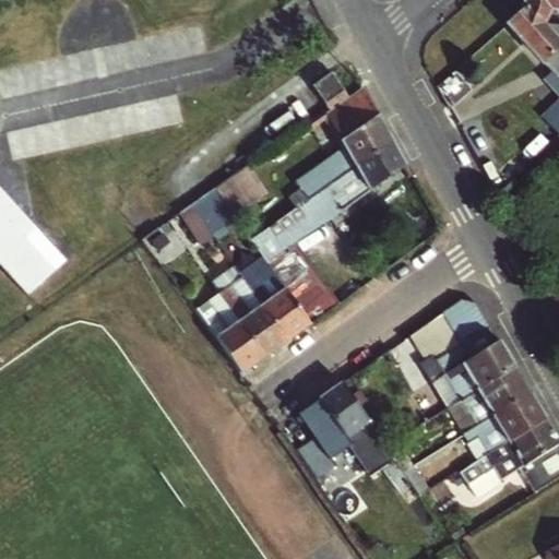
[(558,27),(558,0),(526,0),(526,9),(542,26),(558,27)]
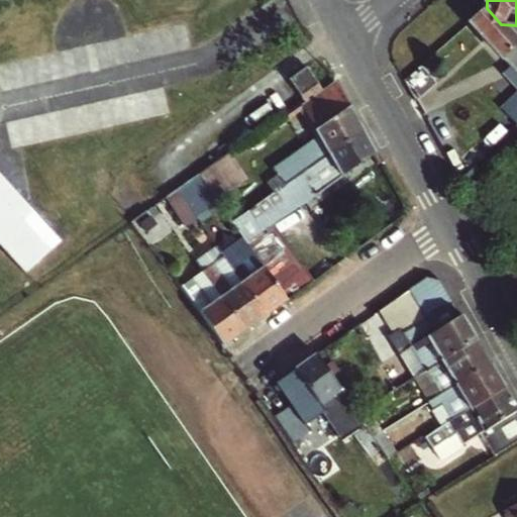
[(516,25),(501,24),(487,8),(471,23),(511,67),(516,73),(516,90),(500,106),(516,125),(516,25)]
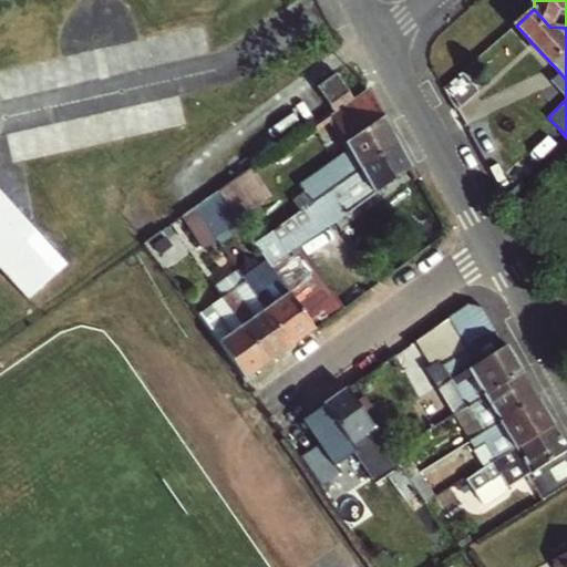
[(318,86),(330,105),(350,91),(337,73),(318,86)]
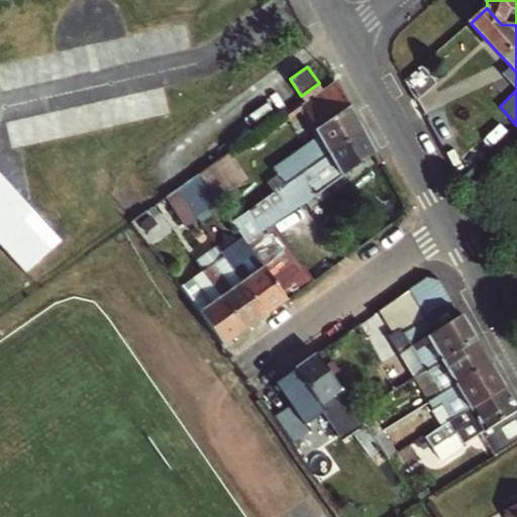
[(503,74),(516,88),(516,73),(511,67),(503,74)]
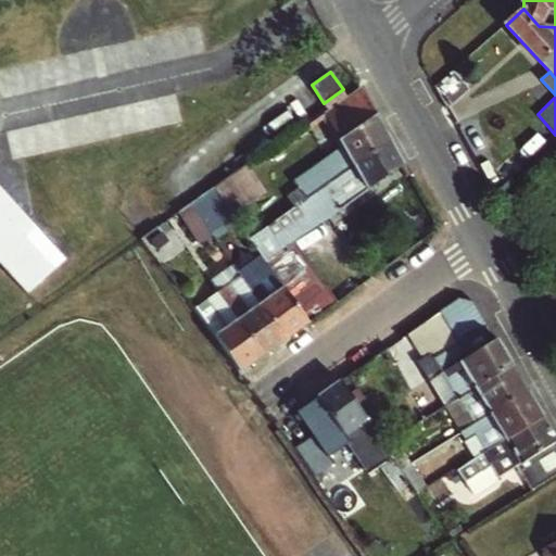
[(361,88),(325,114),(345,153),(297,186),(299,189),(288,197),(294,206),(389,140),(364,95),(361,88)]
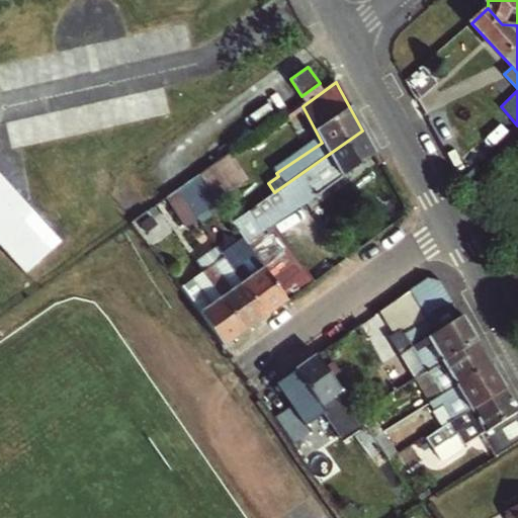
[(5,125),(11,152),(169,115),(163,88),(5,125)]
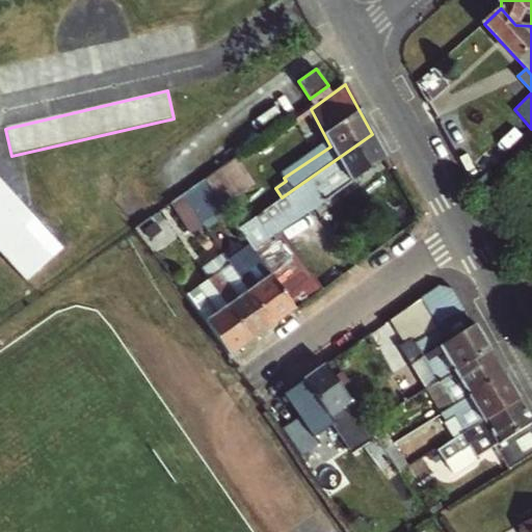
[(239,229),(245,238),(316,188),(324,201),(386,158),(381,151),(372,134),(282,197),(239,229)]
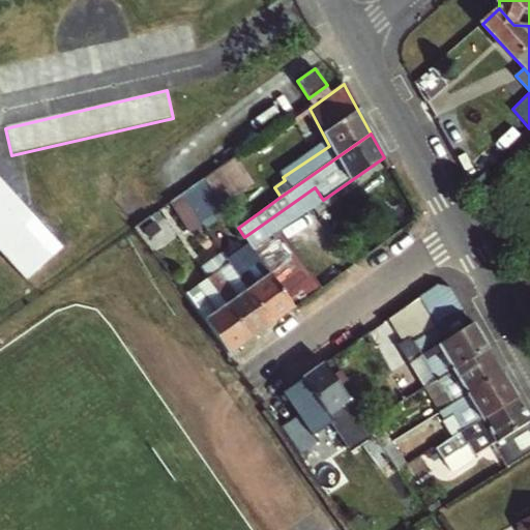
[(204,179),(224,207),(256,184),(235,156),(204,179)]
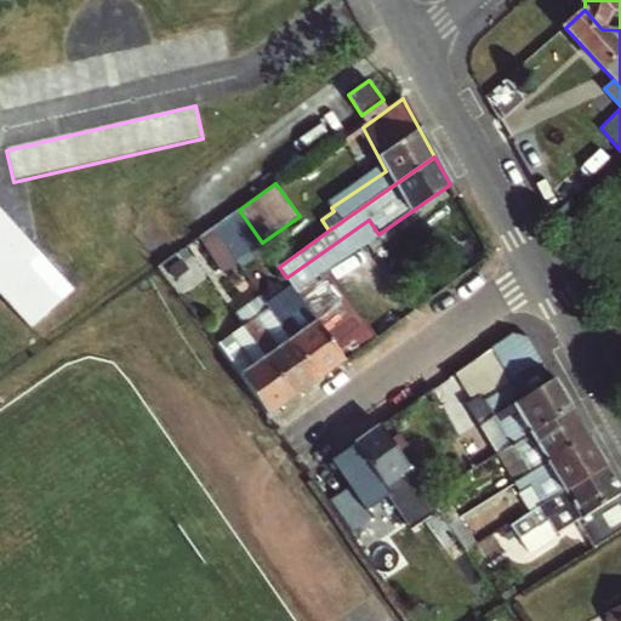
[(212,228),(237,262),(249,280),(256,291),(278,275),(256,246),(262,243),(239,210),(212,228)]
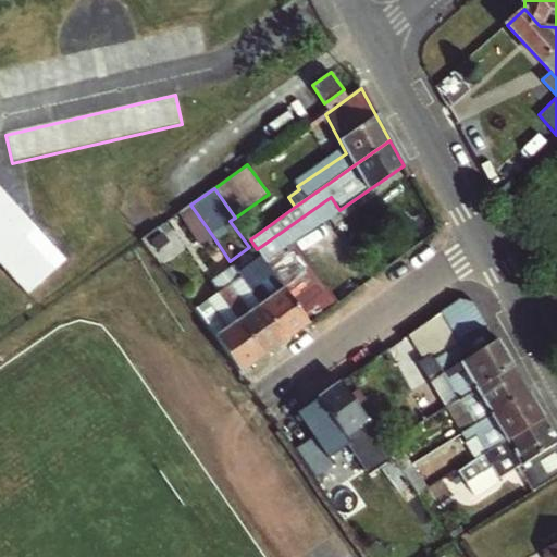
[(0,200),(0,263),(27,294),(58,265),(0,200)]
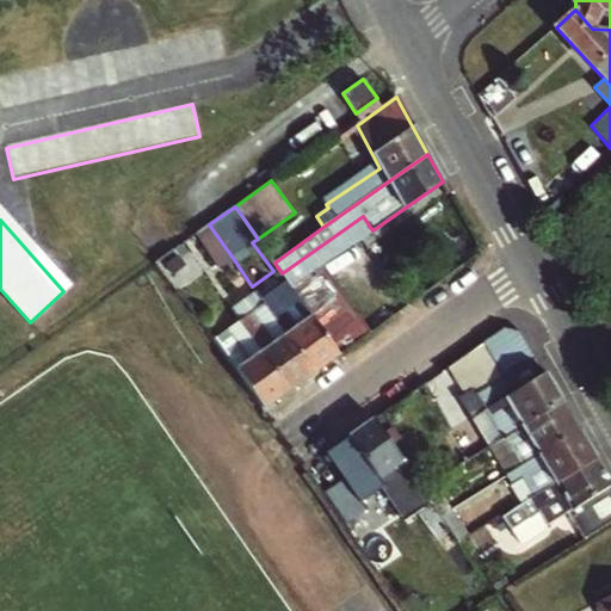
[(218,267),(233,258),(209,224),(196,234),(218,267)]
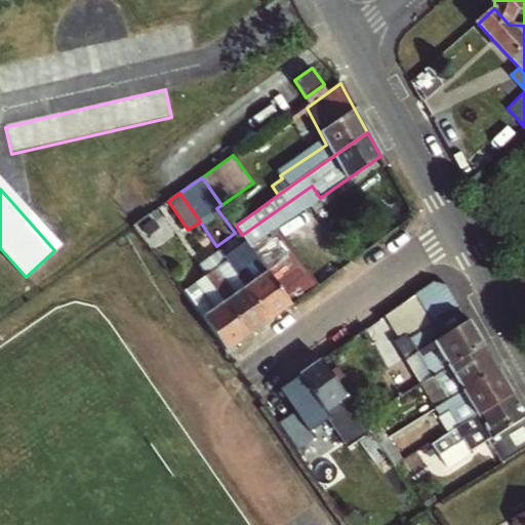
[(167,239),(150,214),(136,224),(154,248),(167,239)]
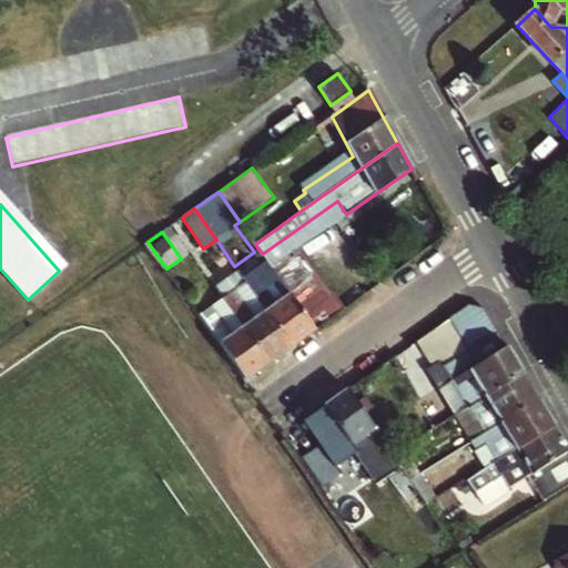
[(317,269),(300,243),(275,261),(293,287),(317,269)]
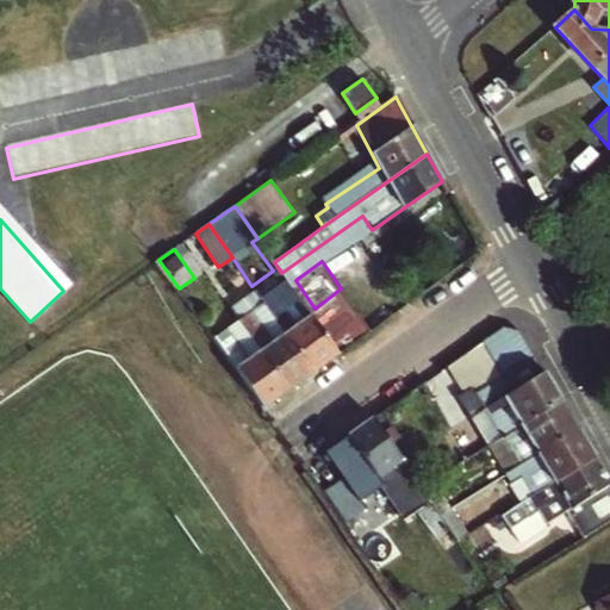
[(254,290),(251,286),(244,275),(234,282),(243,297),(254,290)]
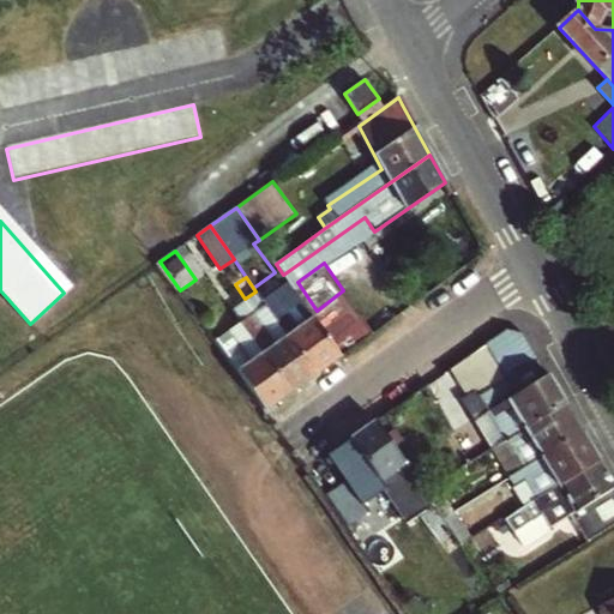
[(265,304),(315,375),(342,357),(331,343),(321,329),(311,314),(292,286),(265,304)]
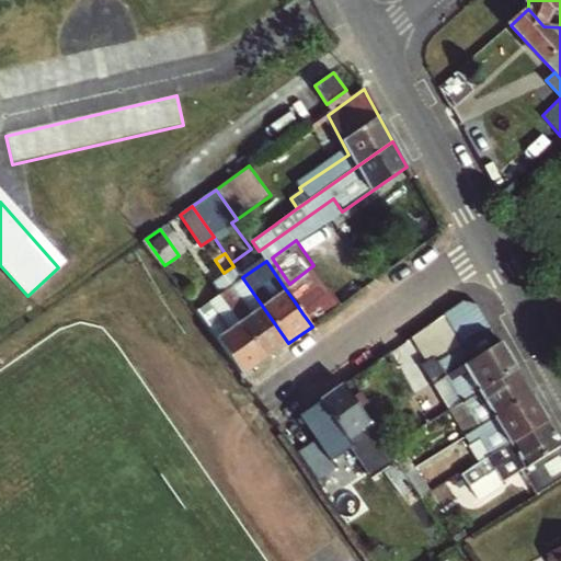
[(313,265),(289,284),(298,297),(322,278),(313,265)]
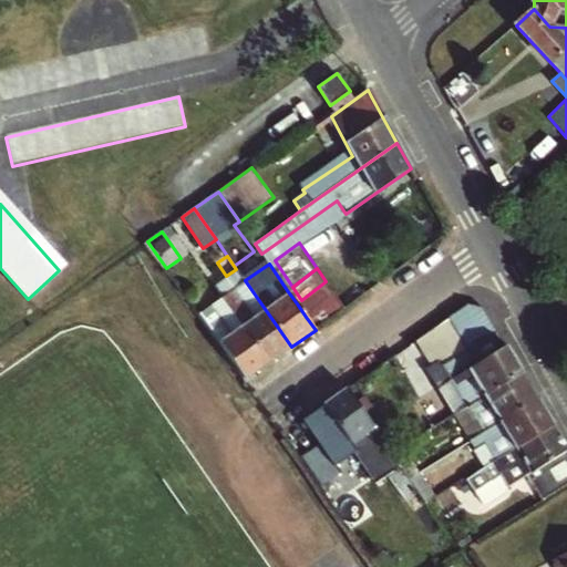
[(222,297),(268,363),(291,347),(245,280),(222,297)]
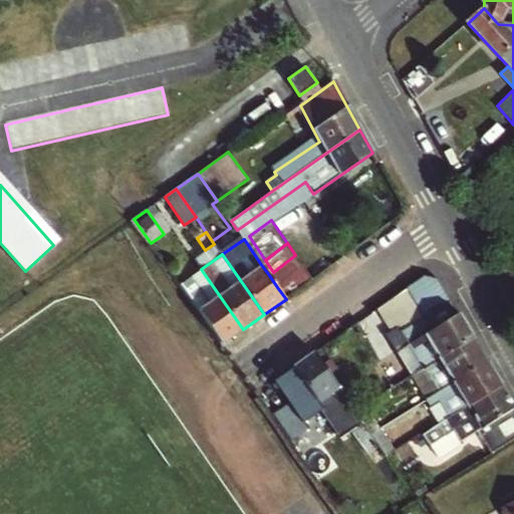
[(273,272),(282,284),(304,268),(295,255),(273,272)]
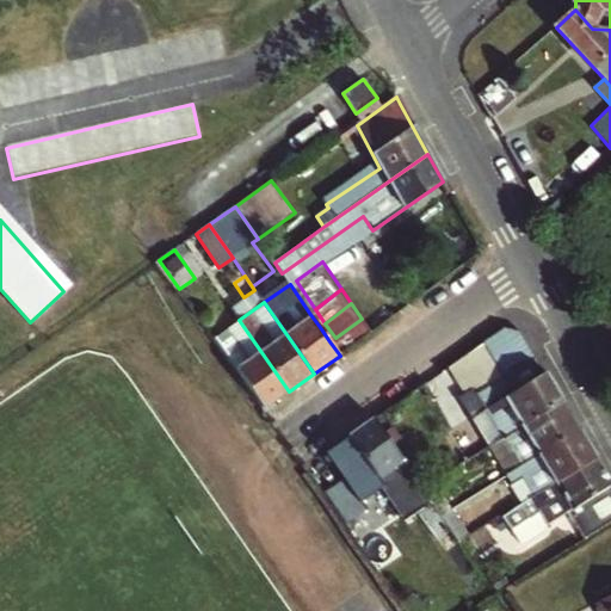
[(266,407),(289,392),(239,320),(227,328),(217,315),(204,325),(264,408),(266,407)]
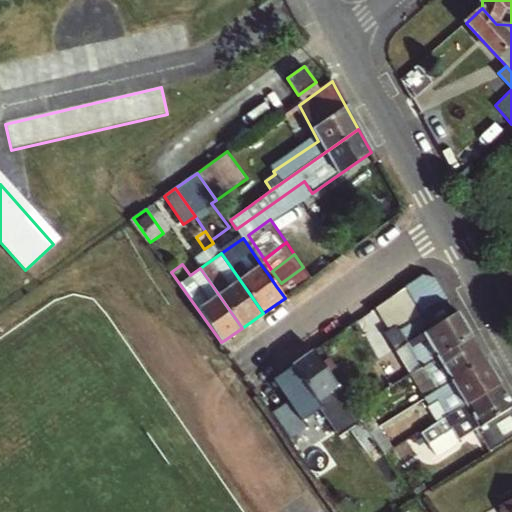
[(303,267),(281,283),(289,295),(311,279),(303,267)]
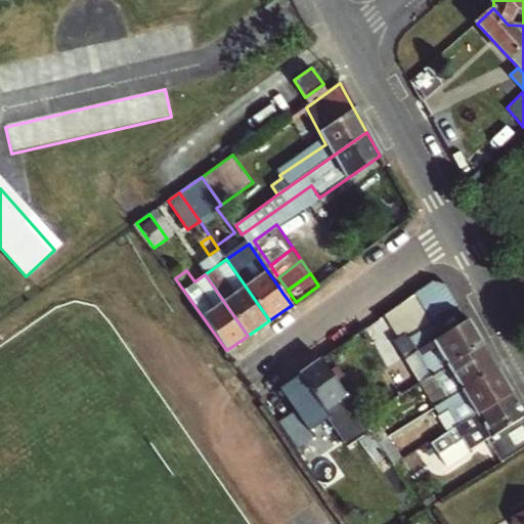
[(415,294),(432,323),(460,307),(446,285),(431,281),(415,294)]
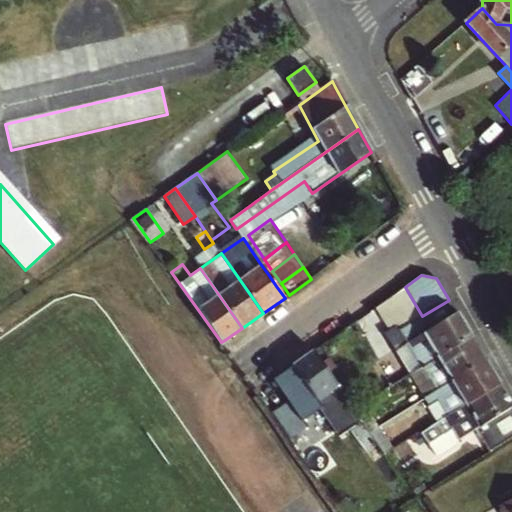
[(396,350),(409,374),(471,336),(449,300),(422,316),(399,330),(406,344),(396,350)]
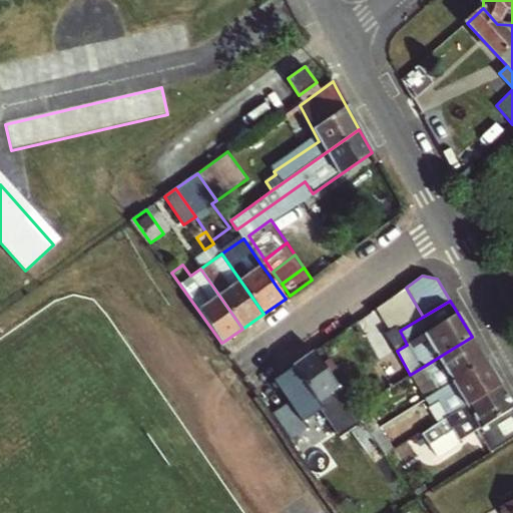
[(472,337),(410,375),(424,400),(487,361),(472,337)]
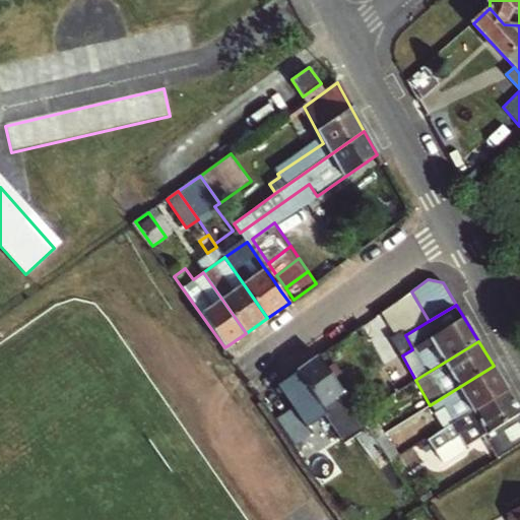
[(376,439),(360,415),(318,356),(296,372),(305,384),(284,398),(308,430),(327,415),(338,432),(348,424),(373,457),(384,450),(376,439)]
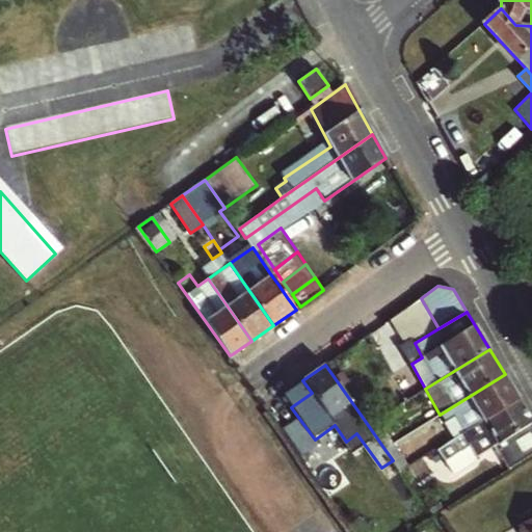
[(505,374),(440,415),(448,427),(477,409),(483,422),(520,399),(505,374)]
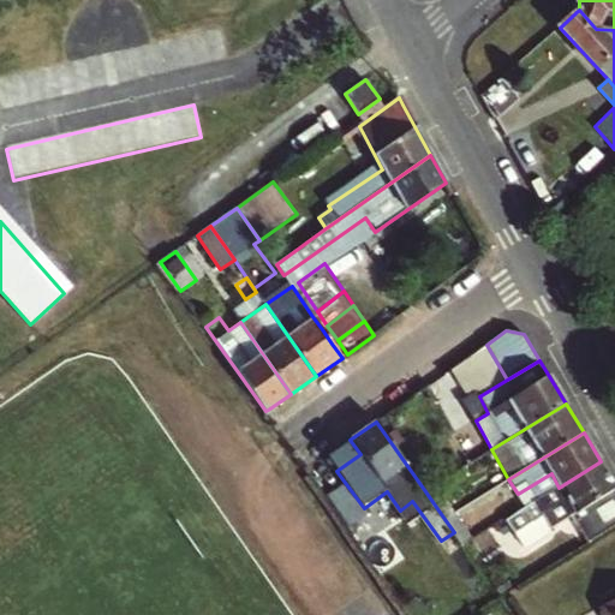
[(559,488),(515,514),(525,530),(544,518),(551,530),(587,507),(602,530),(614,520),(614,485),(601,461),(559,488)]
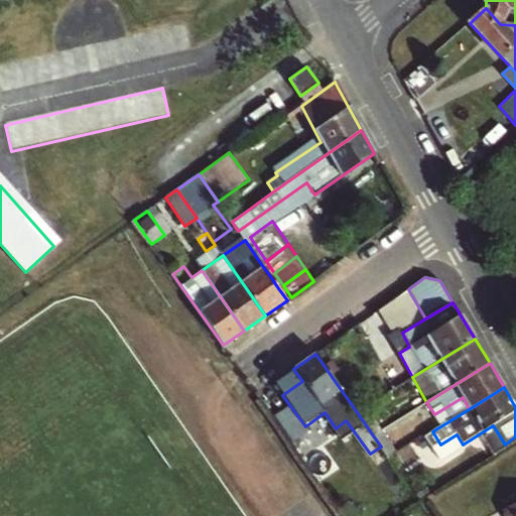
[(380,430),(364,407),(357,412),(373,435),(380,430)]
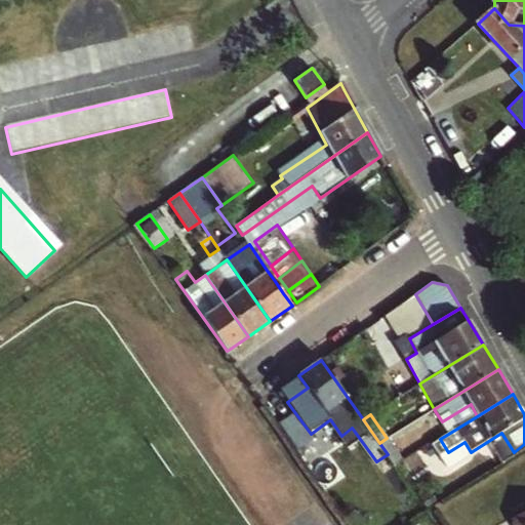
[(403,461),(387,438),(379,443),(388,454),(396,467),(403,461)]
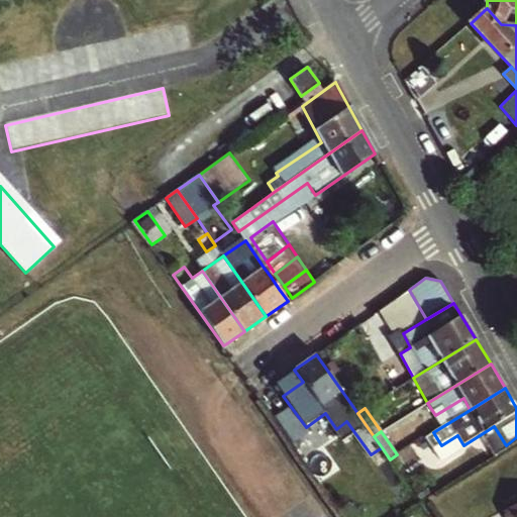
[(509,516),(516,516),(516,505),(507,511),(509,516)]
